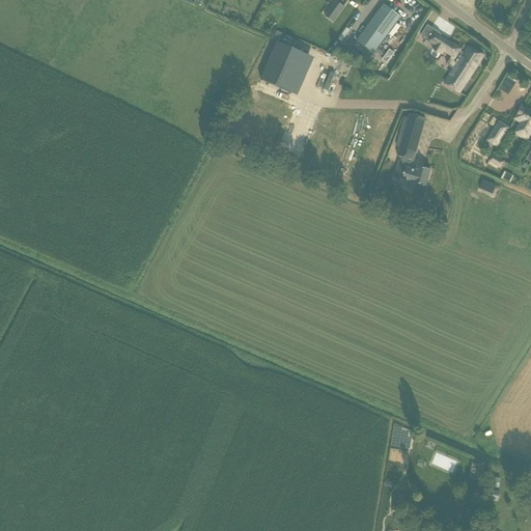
[(330,10),(325,17),(333,23),(344,7),(343,7),(336,1),(330,10)]
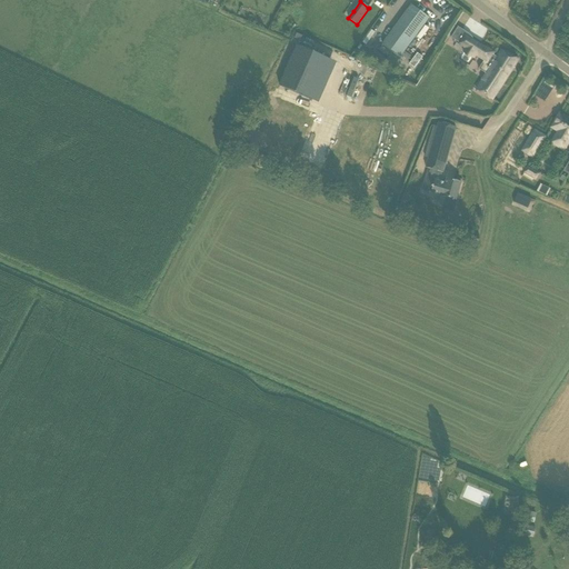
[(400,58),(429,18),(411,6),(382,45),(400,58)]
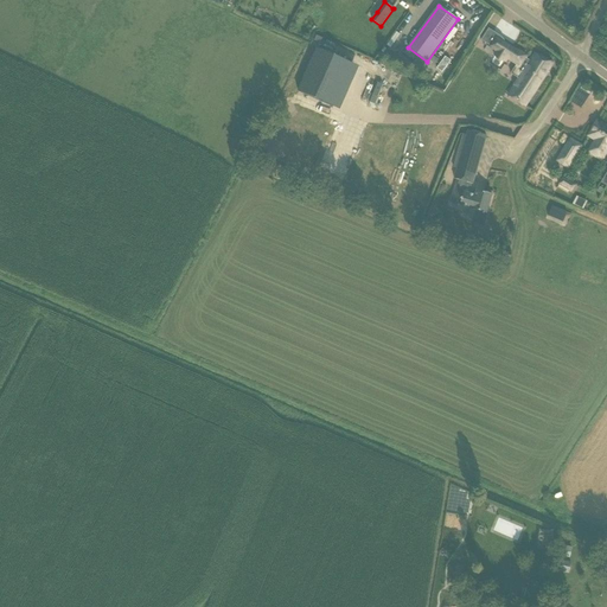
[(486,43),(493,32),(489,29),(485,34),(481,40),(486,43)]
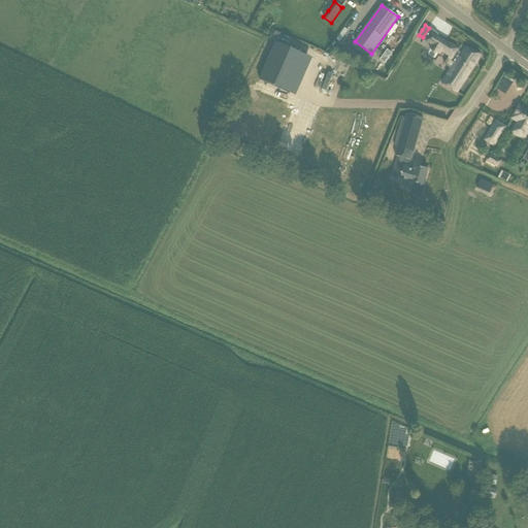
[(481,56),(466,46),(461,54),(452,47),(453,45),(451,44),(449,43),(447,43),(437,37),(430,48),(439,54),(441,53),(449,57),(443,65),(451,69),(442,84),(457,93),(481,56)]
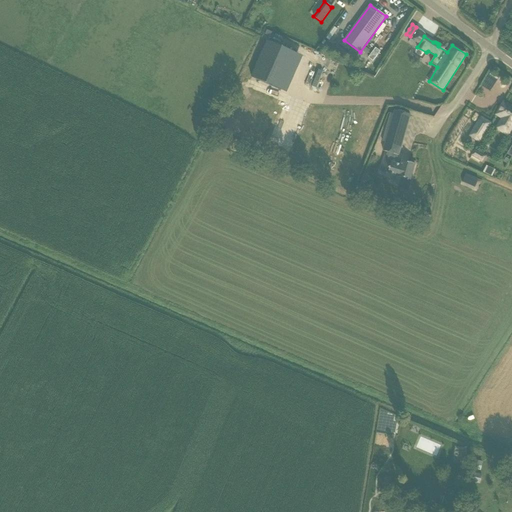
[(267,41),(250,77),(280,91),(297,54),(267,41)]
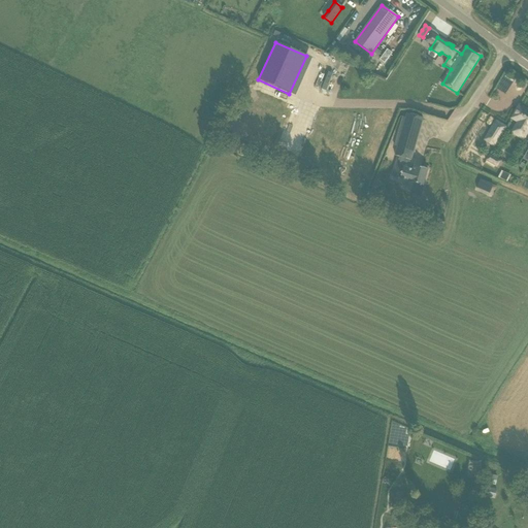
[(375,47),(372,52),(378,57),(382,53),(375,47)]
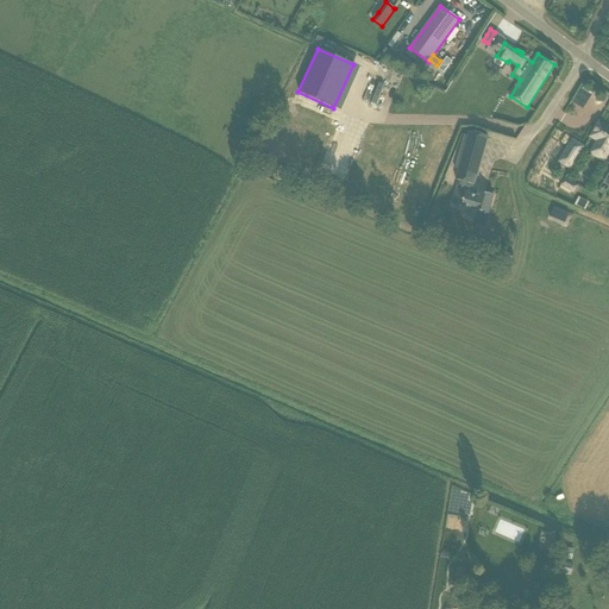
[(608,126),(598,121),(594,129),(595,130),(590,137),(597,142),(590,154),(603,161),(608,150),(608,126)]
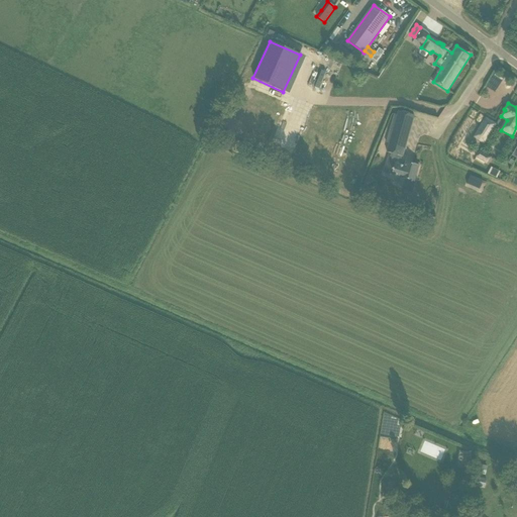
[(399,111),(387,153),(389,153),(402,158),(403,158),(414,116),(399,111)]
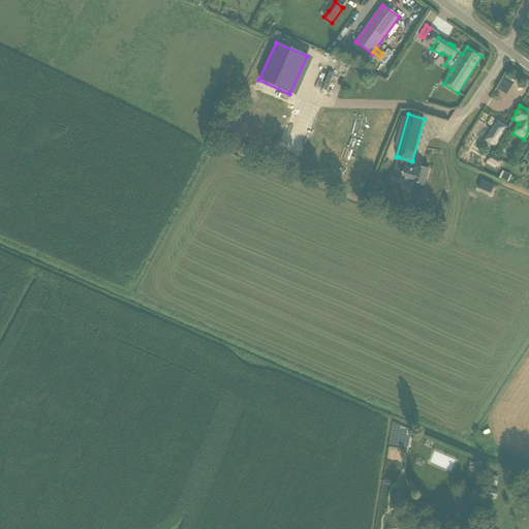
[(485,141),(495,147),(507,127),(497,121),(485,141)]
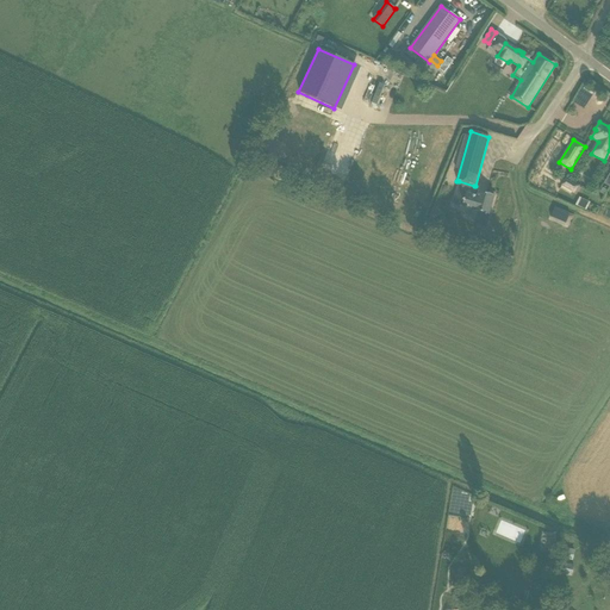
[(567,178),(562,185),(574,192),(579,185),(567,178)]
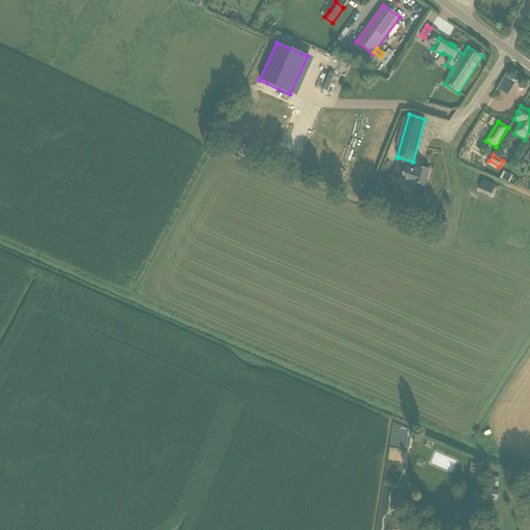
[(396,166),(393,178),(424,186),(430,171),(416,167),(414,171),(410,170),(396,166)]
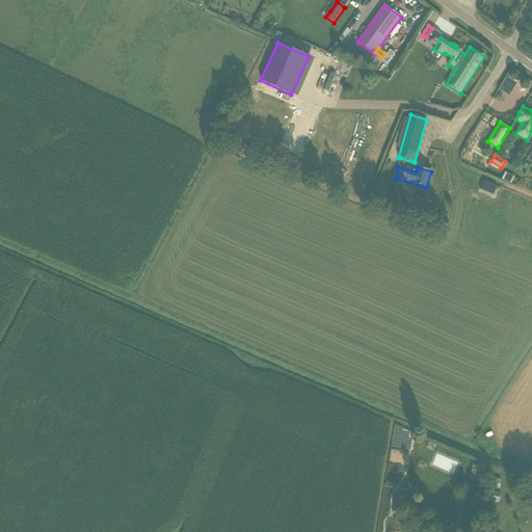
[(483,181),(480,189),(494,195),(497,187),(483,181)]
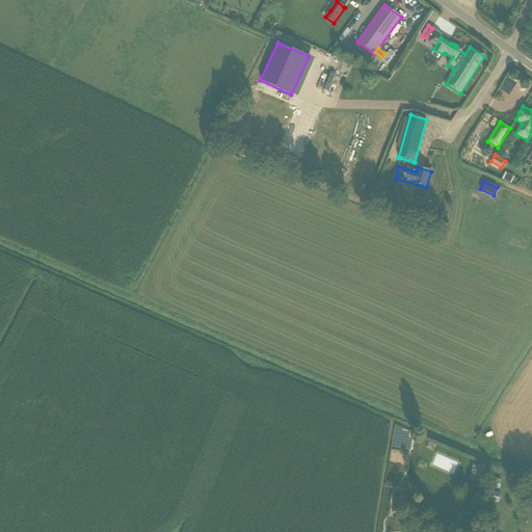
[(473,464),(471,480),(482,482),(484,466),(473,464)]
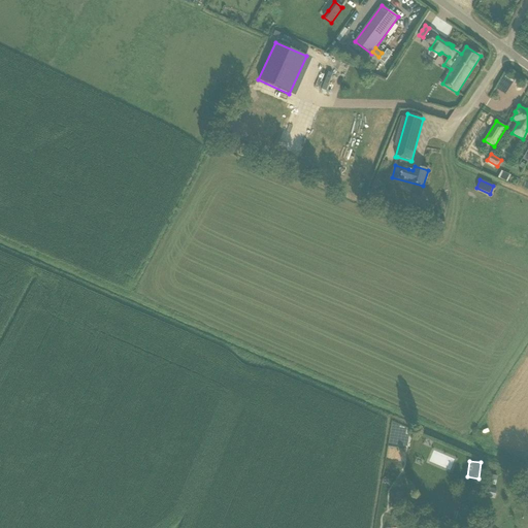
[(487,473),(485,483),(495,486),(498,476),(487,473)]
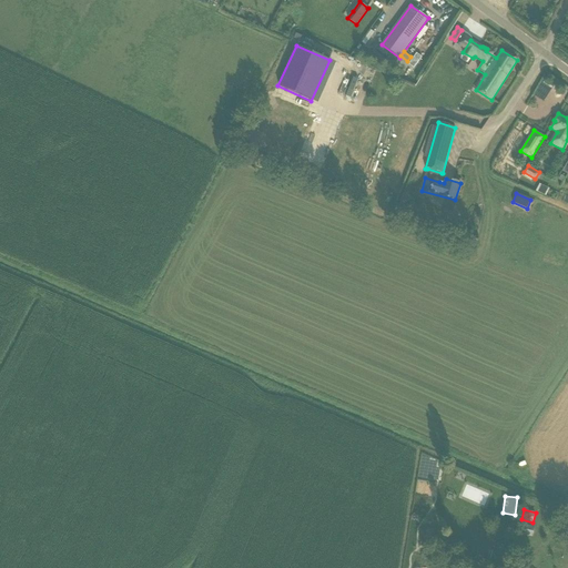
[(524,535),(534,536),(534,525),(525,525),(524,535)]
